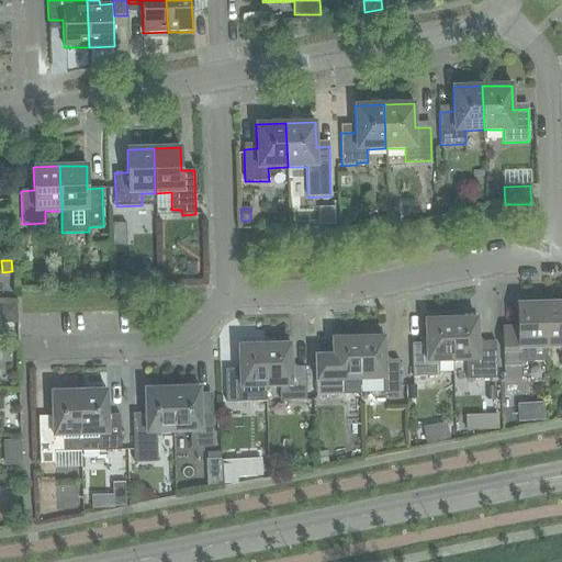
[(561,303),(543,304),(544,348),(561,348),(561,364),(561,303)]
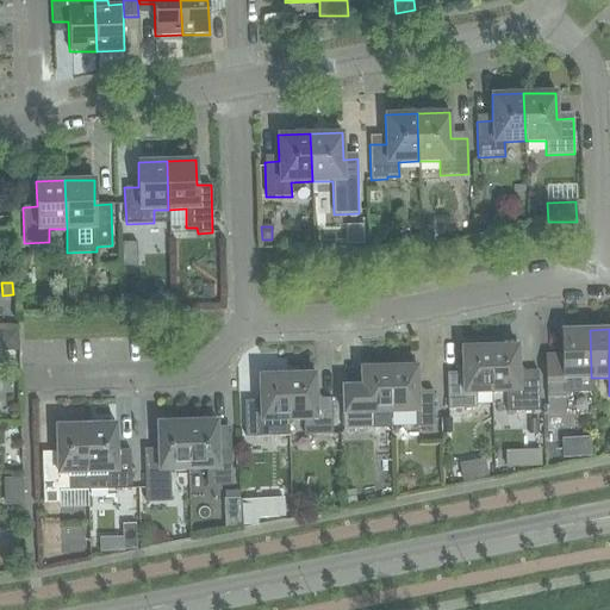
[(564,397),(564,393),(592,392),(591,378),(590,330),(561,330),(561,355),(546,356),(547,398),(564,397)]
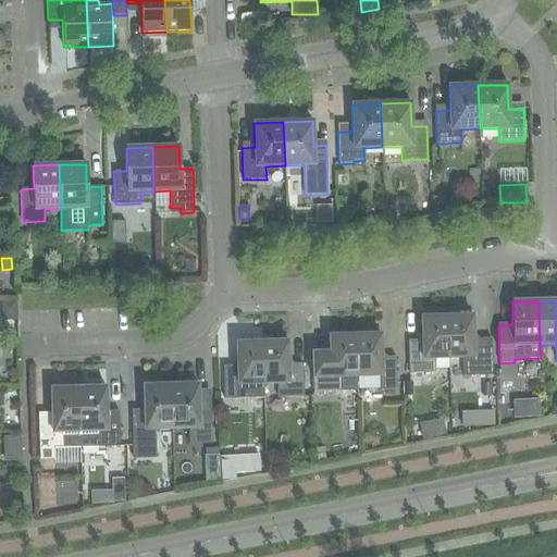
[(472,316),(447,317),(448,358),(462,358),(462,376),(492,375),(491,338),(473,338),(472,316)]
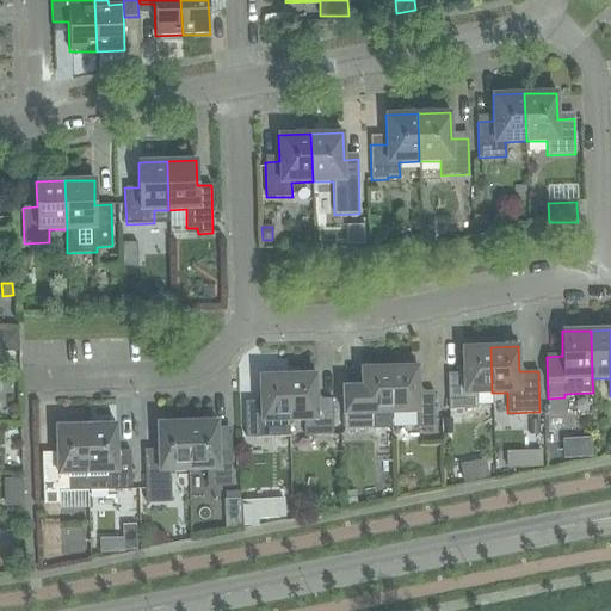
[(476,394),(492,393),(491,347),(462,347),(463,374),(448,374),(449,411),(477,409),(476,394)]
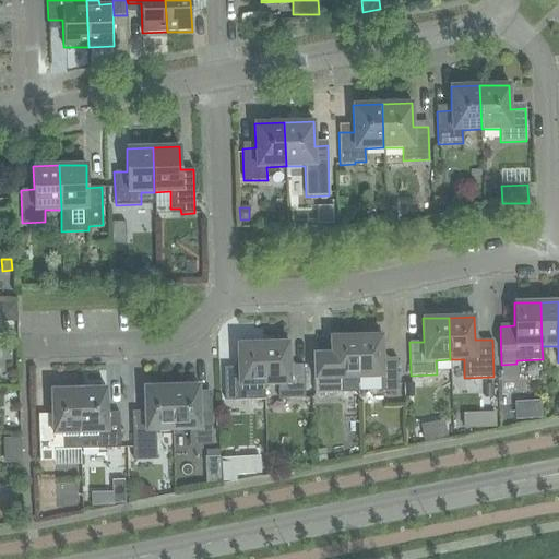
[(381,335),(356,336),(357,378),(381,378),(382,392),(397,392),(396,358),(382,359),(381,335)]
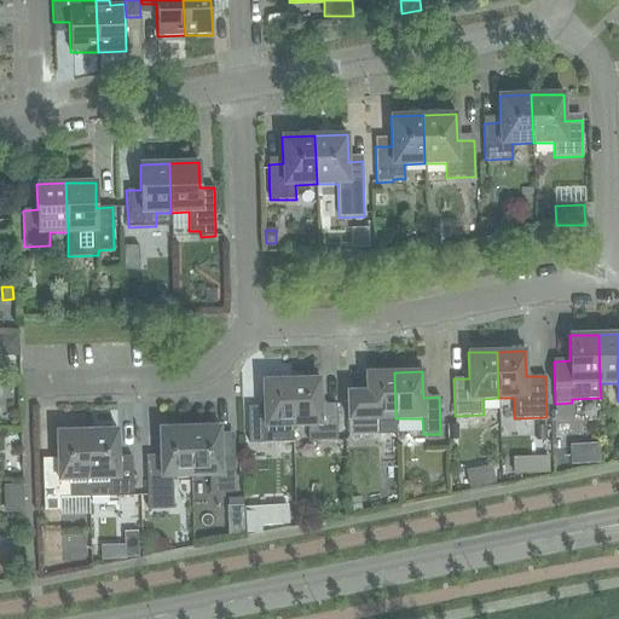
[(380,420),(395,418),(394,372),(365,372),(366,399),(347,399),(348,437),(381,435),(380,420)]
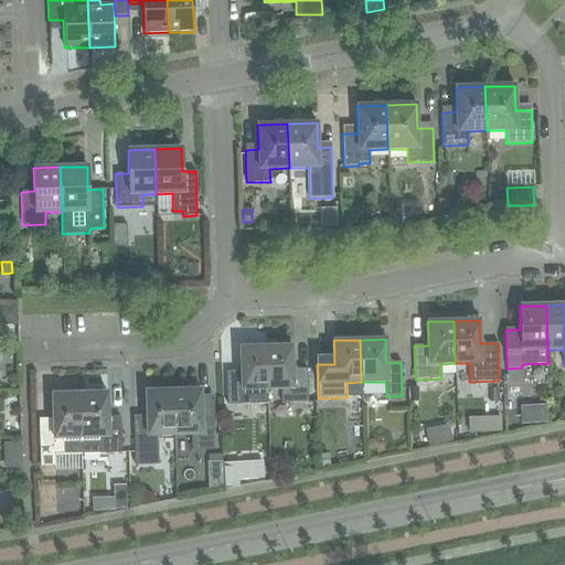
[(253,390),(267,390),(266,347),(240,348),(241,371),(226,372),(227,405),(254,404),(253,390)]
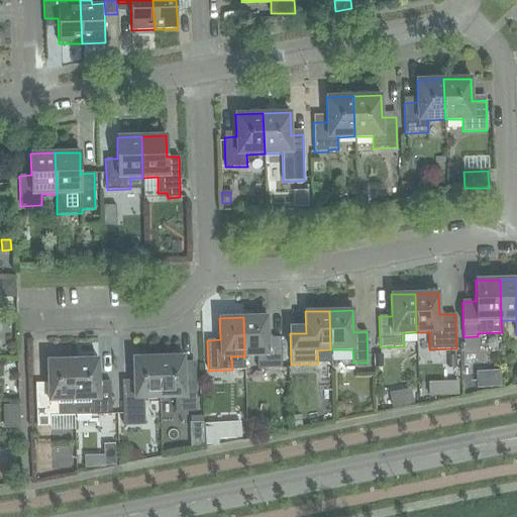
[(267,317),(243,317),(244,356),(257,355),(257,370),(282,369),(281,338),(268,338),(267,317)]
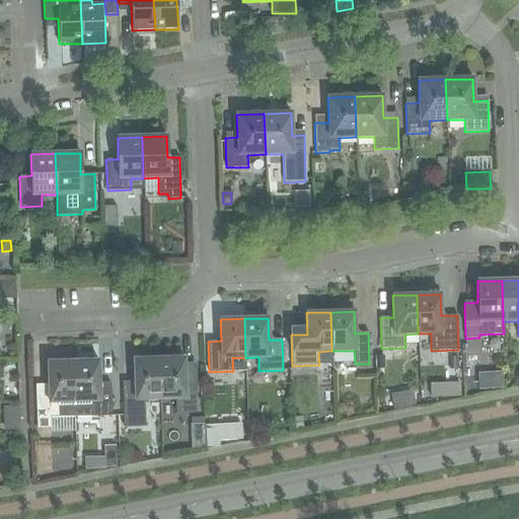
[(384,369),(383,357),(375,357),(376,369),(384,369)]
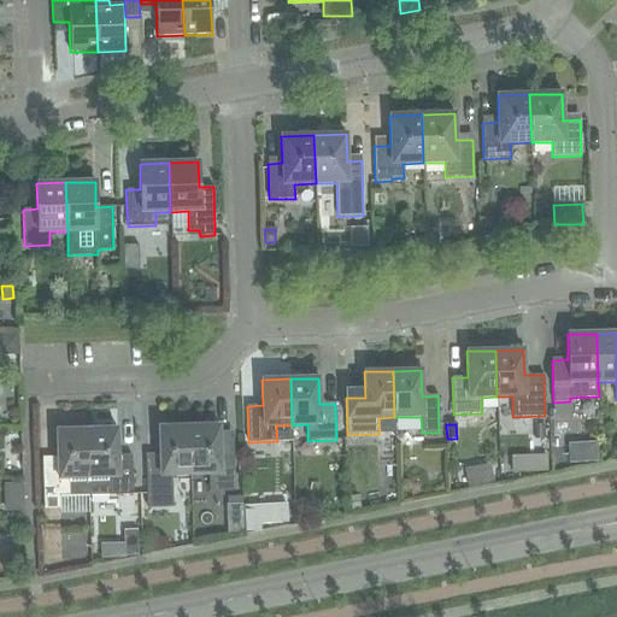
[(219,425),(188,427),(191,475),(209,475),(210,492),(235,492),(234,458),(219,459),(219,425)]
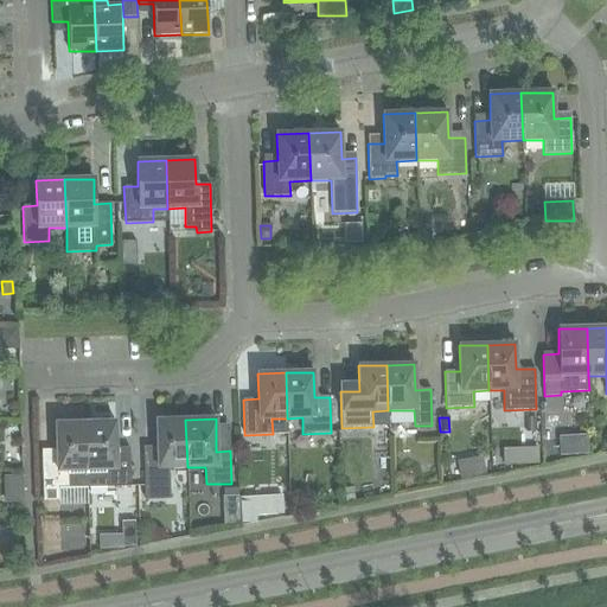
[(168,468),(187,467),(185,420),(155,420),(157,453),(144,454),(145,500),(170,499),(168,468)]
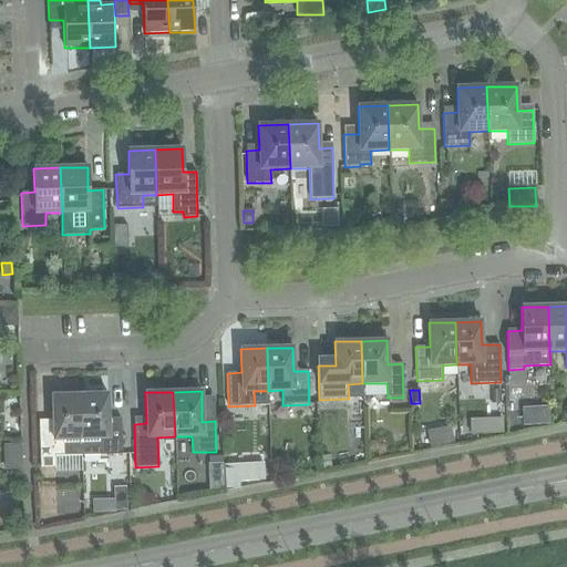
[(107,393),(80,394),(81,455),(122,454),(121,424),(109,424),(107,393)]
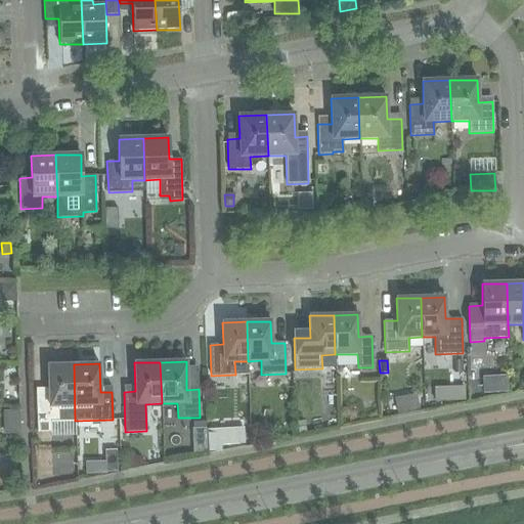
[(36,394),(37,433),(50,432),(50,422),(75,421),(74,364),(48,365),(49,394),(36,394)]
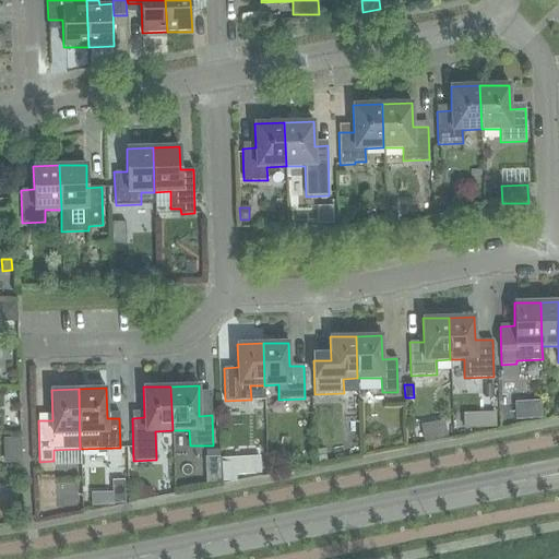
[(545,423),(545,404),(518,405),(519,424),(545,423)]
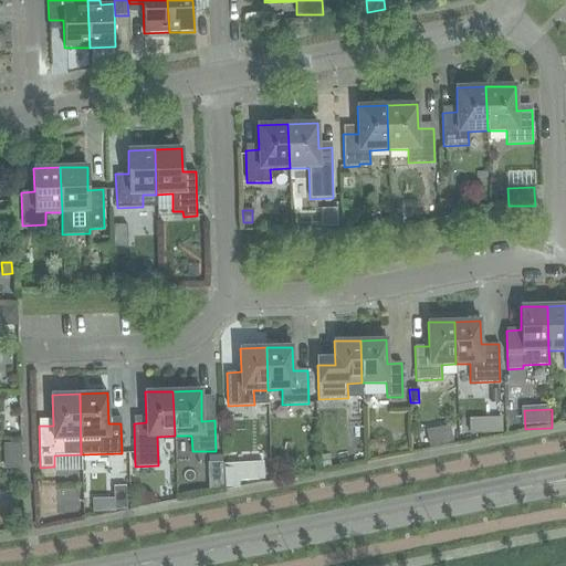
[(501,419),(492,419),(492,435),(502,435),(501,419)]
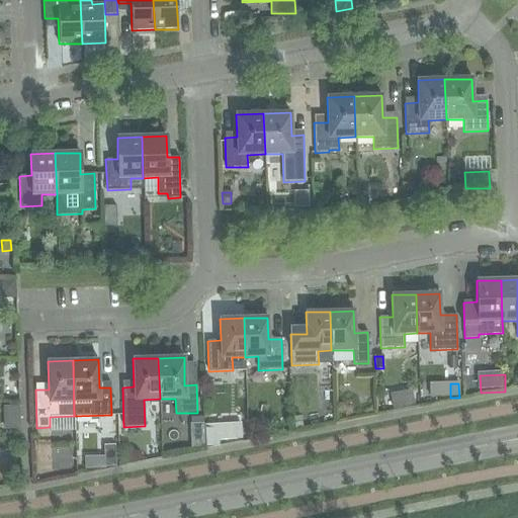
[(413,393),(393,397),(396,411),(416,407),(413,393)]
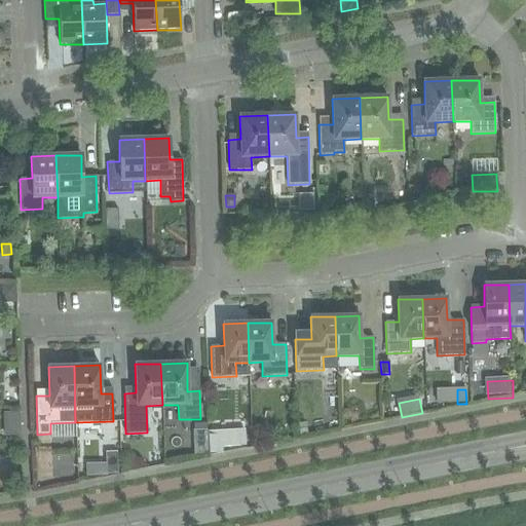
[(306,433),(304,422),(298,423),(299,434),(306,433)]
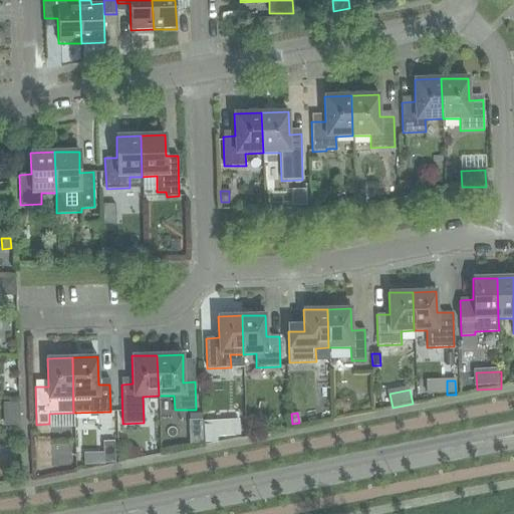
[(17,418),(3,418),(3,426),(18,426),(17,418)]
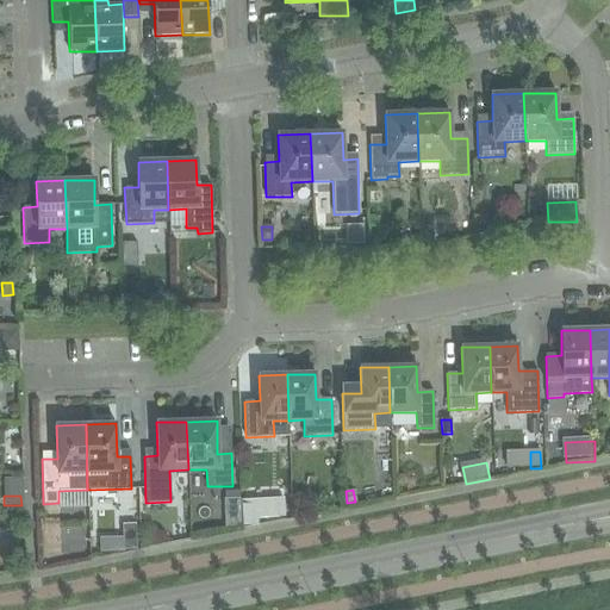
[(240,528),(238,499),(224,500),(225,529),(240,528)]
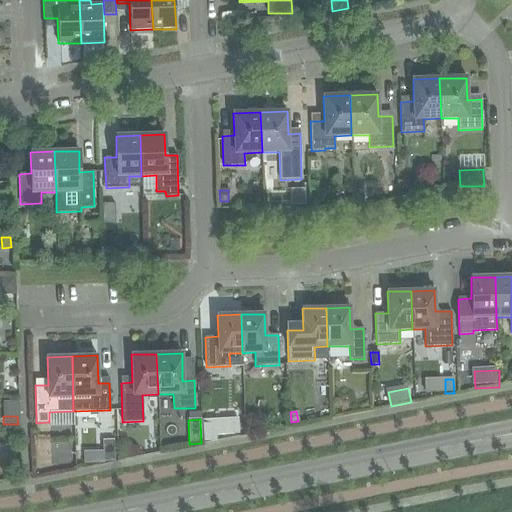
[(103,462),(114,462),(113,440),(102,441),(103,452),(103,462)]
